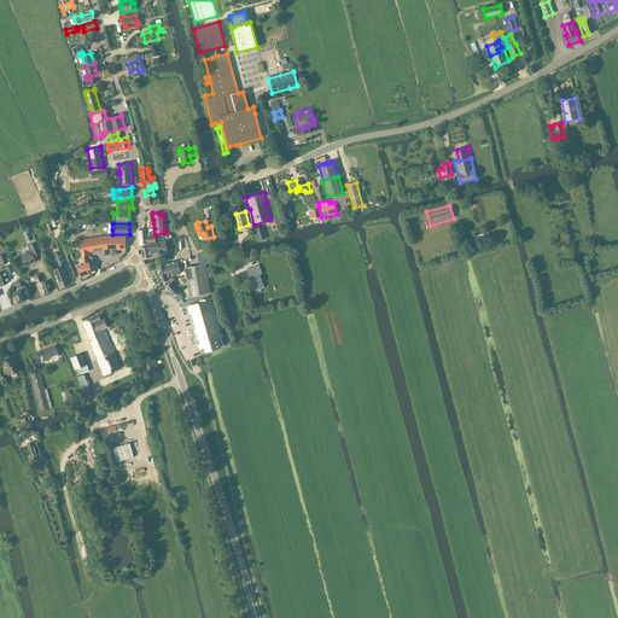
[(256,229),(254,231),(257,242),(266,239),(262,227),(256,229)]
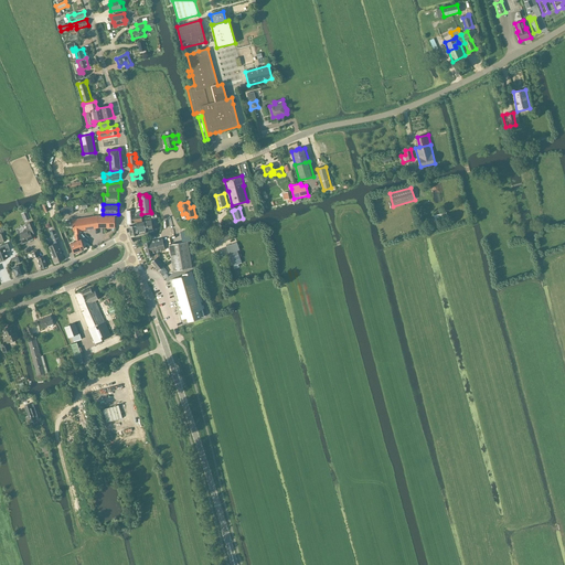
[(446,209),(433,212),(436,223),(449,219),(446,209)]
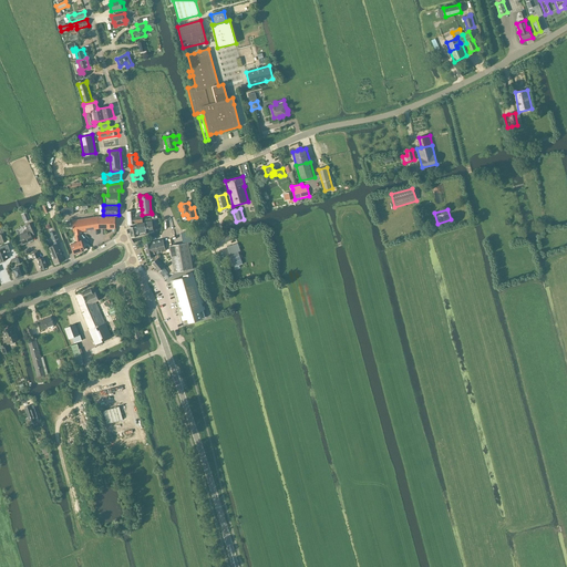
[(127,212),(129,225),(130,225),(143,223),(142,215),(135,215),(135,213),(135,210),(129,212),(127,212)]
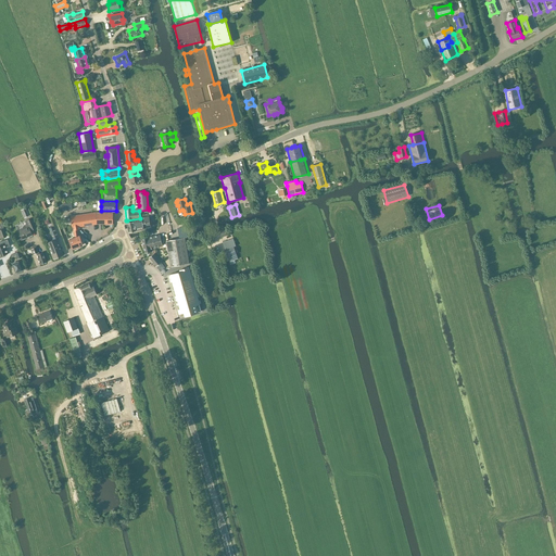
[(80,226),(97,224),(97,212),(71,216),(73,230),(74,230),(78,230),(77,226),(77,225),(79,225),(80,226)]
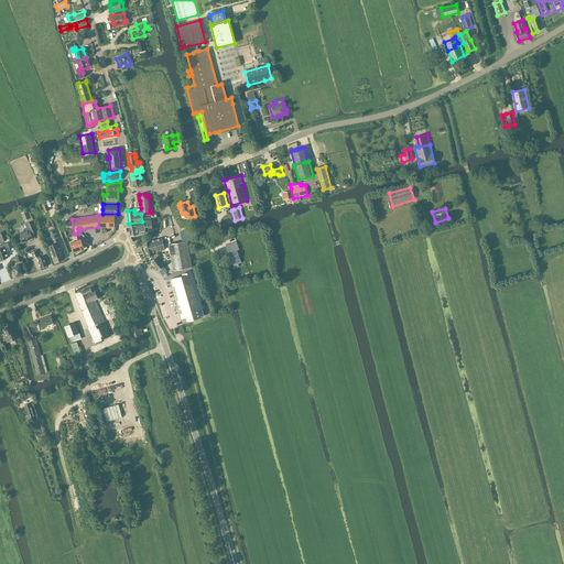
[(98,215),(98,227),(99,227),(115,227),(115,216),(98,215)]
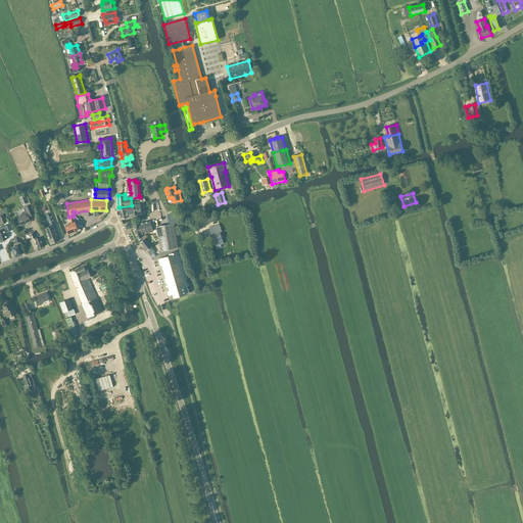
[(134,204),(136,215),(142,214),(140,203),(134,204)]
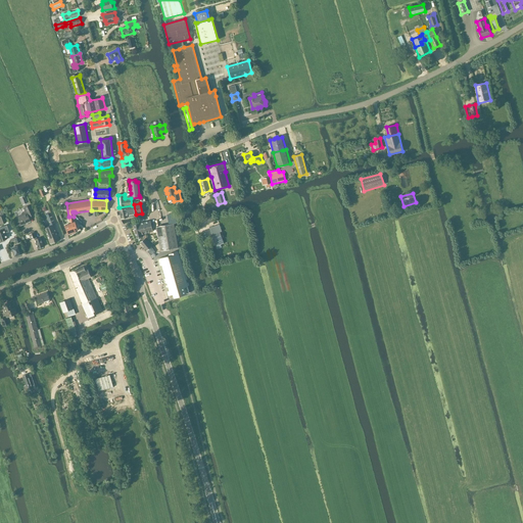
[(134,216),(136,215),(134,204),(134,205),(126,206),(126,208),(120,209),(122,218),(134,216)]
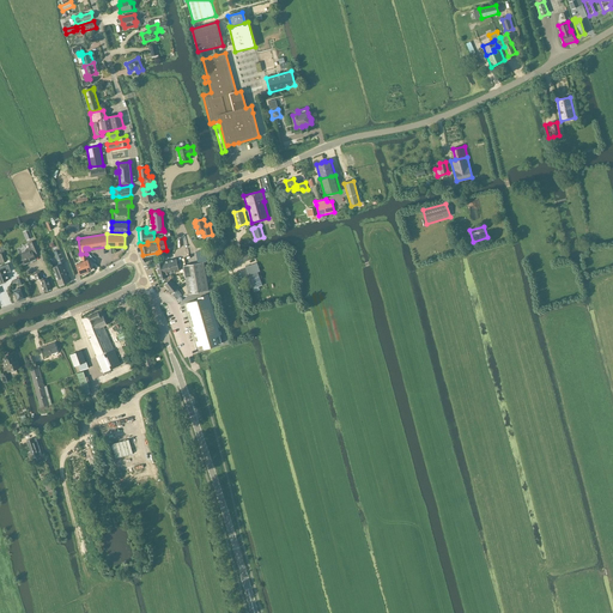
[(34,241),(29,243),(30,247),(26,249),(25,252),(25,253),(20,254),(24,263),(35,259),(34,254),(37,253),(35,248),(37,248),(34,241)]
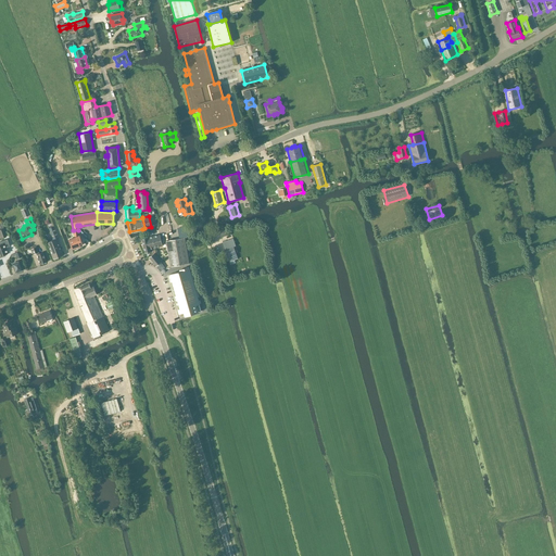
[(49,228),(54,240),(59,238),(54,226),(49,228)]
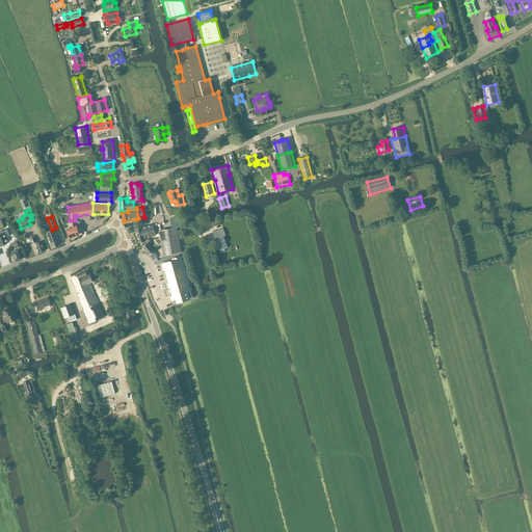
[(75,225),(75,220),(71,220),(72,228),(67,229),(70,238),(70,237),(72,239),(74,238),(74,236),(79,234),(76,225),(75,225)]
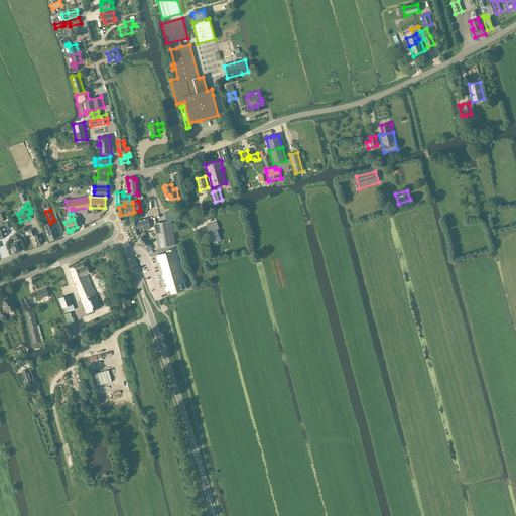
[(148,218),(137,221),(138,224),(142,223),(144,230),(150,228),(150,226),(151,225),(150,222),(149,222),(148,218)]
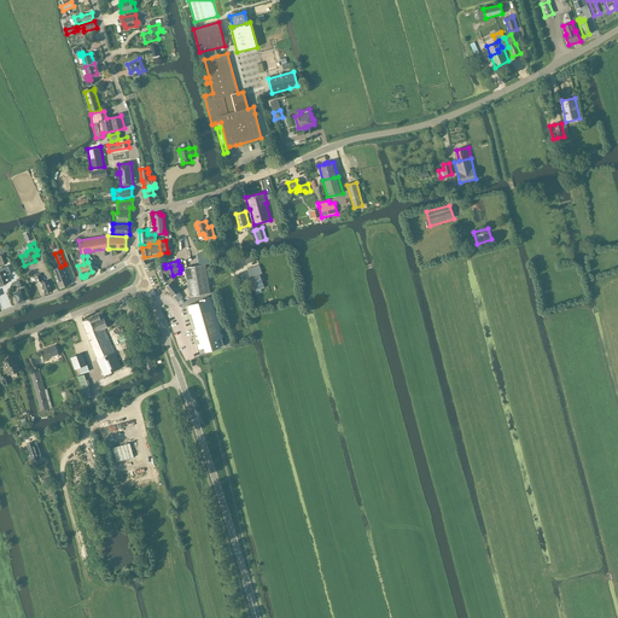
[(159,266),(158,266),(162,281),(168,280),(167,277),(173,275),(170,267),(165,268),(164,264),(163,262),(158,263),(159,266)]
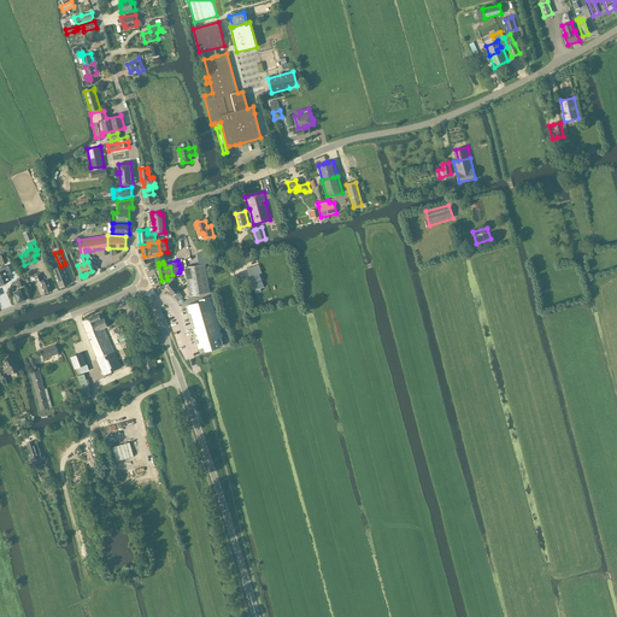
[(52,266),(53,269),(59,288),(70,283),(63,264),(60,266),(58,266),(57,264),(52,266)]
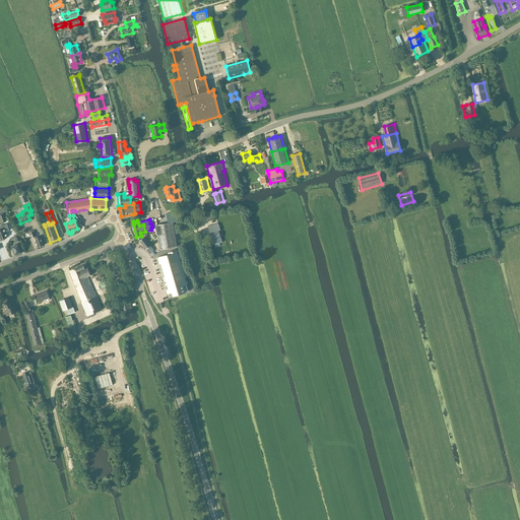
[(173,222),(155,224),(159,250),(177,247),(173,222)]
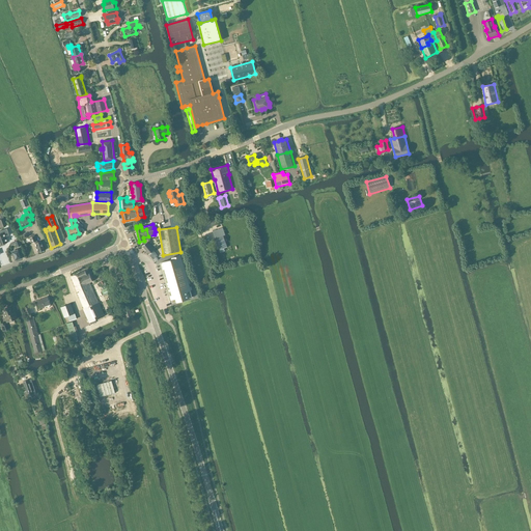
[(225,235),(223,227),(215,230),(213,231),(219,250),(227,247),(224,235),(225,235)]
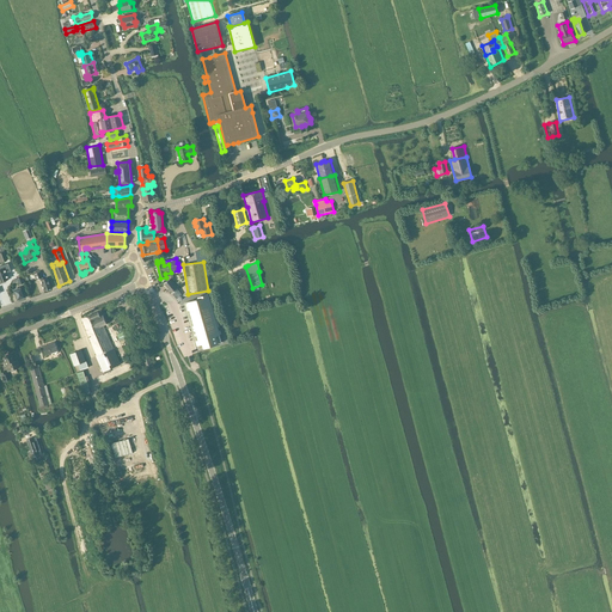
[(41,271),(35,274),(37,280),(41,279),(46,291),(51,288),(48,277),(43,280),(41,271)]
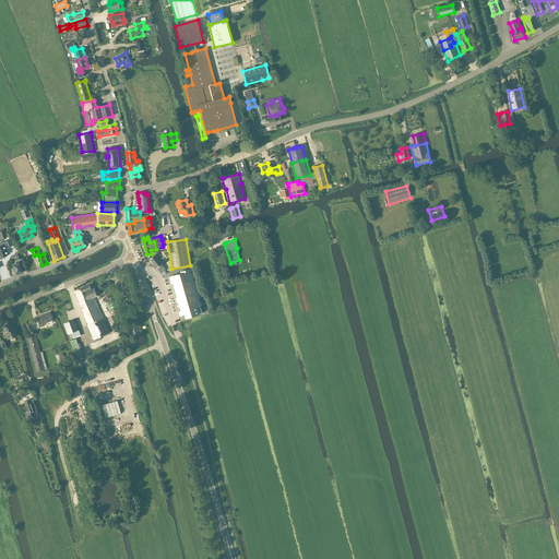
[(157,268),(162,264),(155,256),(151,259),(157,268)]
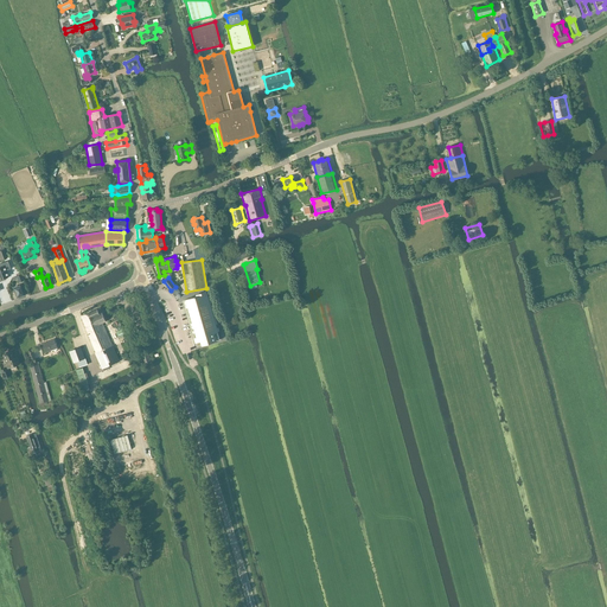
[(21,285),(14,287),(18,298),(26,294),(21,285)]
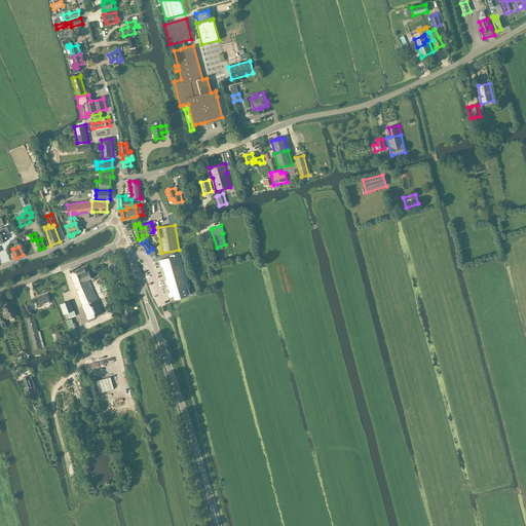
[(159,260),(171,300),(190,294),(188,286),(187,283),(186,280),(180,256),(179,253),(174,255),(174,256),(171,257),(159,260)]
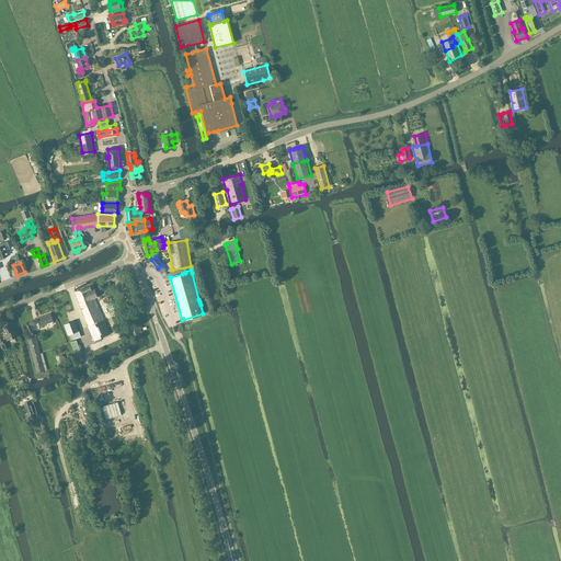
[(89,327),(88,327),(94,340),(111,333),(104,319),(94,299),(98,297),(94,289),(92,290),(90,286),(76,293),(89,327)]
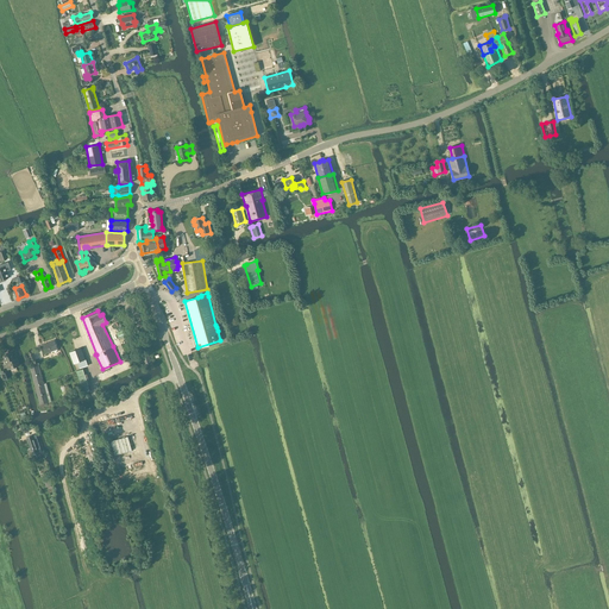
[(55,340),(43,345),(46,353),(57,349),(55,340)]
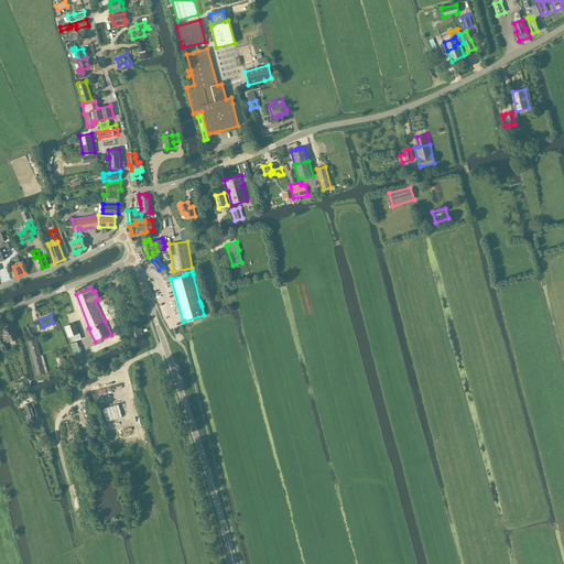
[(75,323),(65,326),(68,336),(72,335),(78,333),(75,323)]
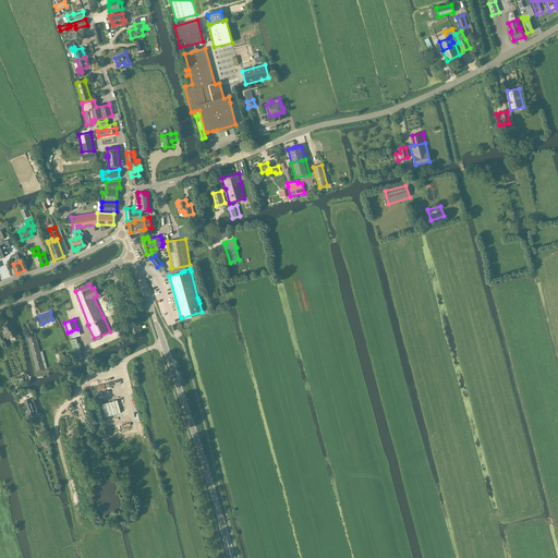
[(5,339),(17,335),(15,328),(13,329),(11,323),(1,327),(5,339)]
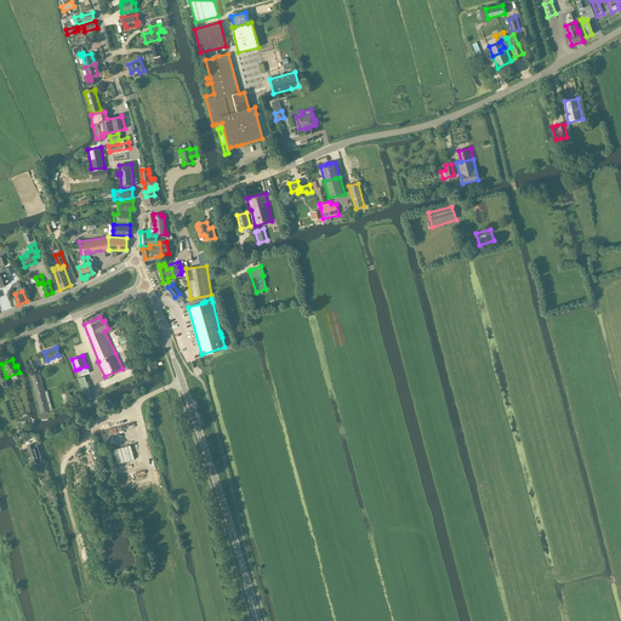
[(154,369),(152,360),(142,364),(144,371),(154,369)]
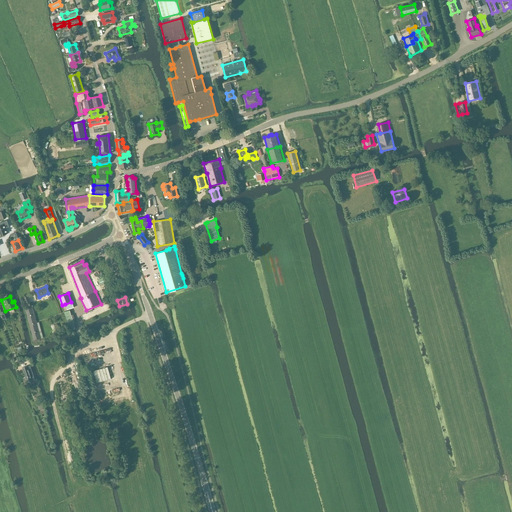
[(41,338),(32,306),(25,308),(34,340),(41,338)]
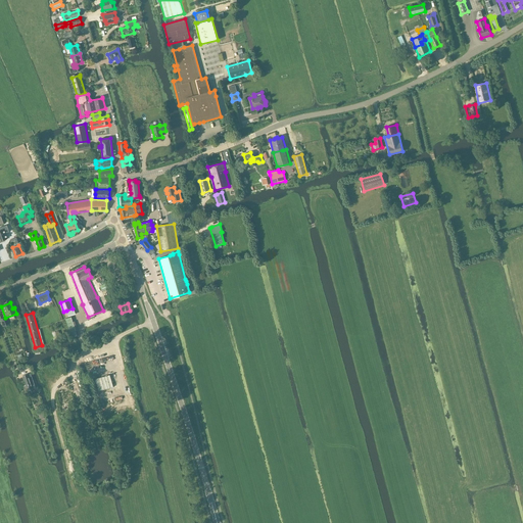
[(31,373),(22,376),(27,385),(28,390),(31,389),(35,388),(31,373)]
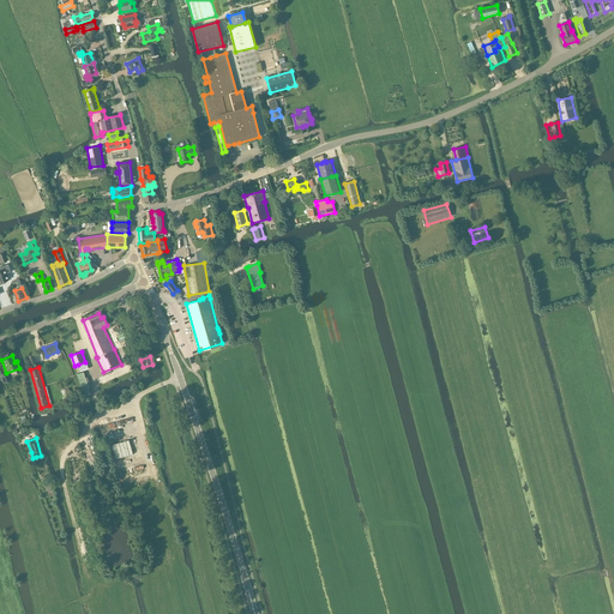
[(131,440),(113,445),(116,458),(134,455),(131,440)]
